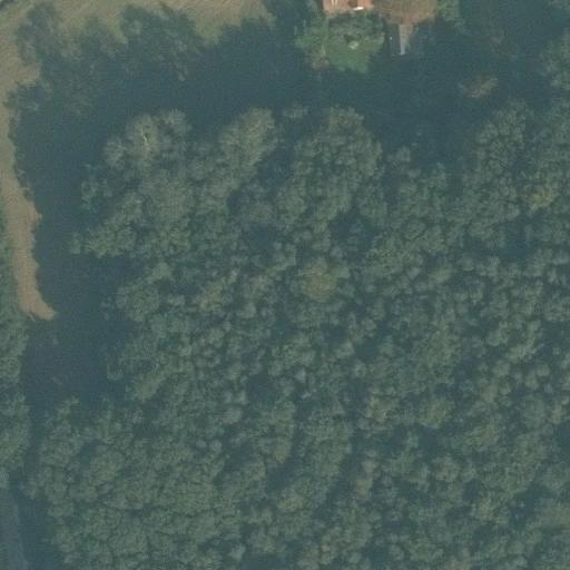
[(323,0),(324,13),(379,10),(377,0),(323,0)]
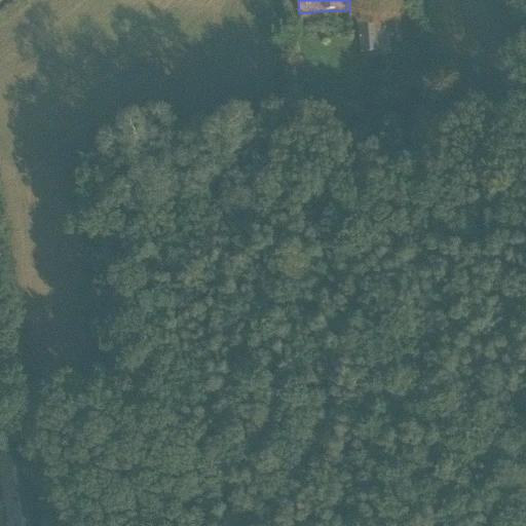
[(389,39),(402,38),(401,16),(358,20),(361,58),(391,55),(389,39)]
